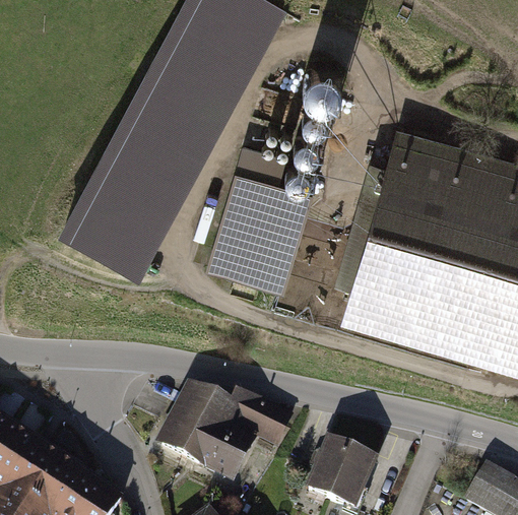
[(286,9),(269,0),(186,0),(58,233),(138,277),(286,9)]
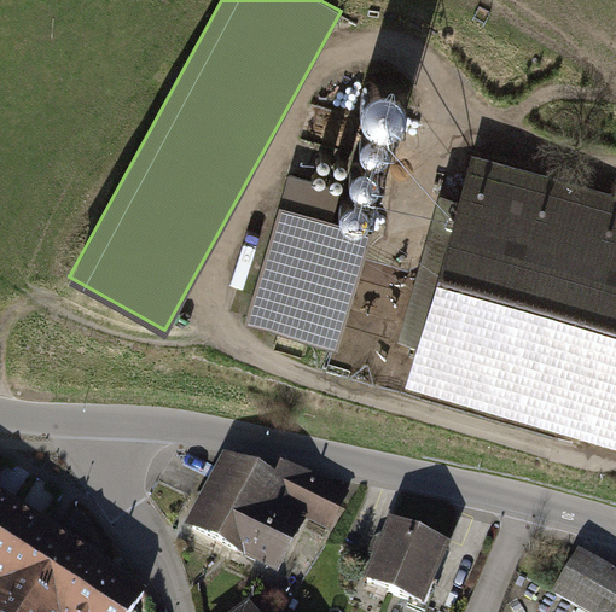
[(615,198),(472,156),(406,390),(615,449),(615,198)]
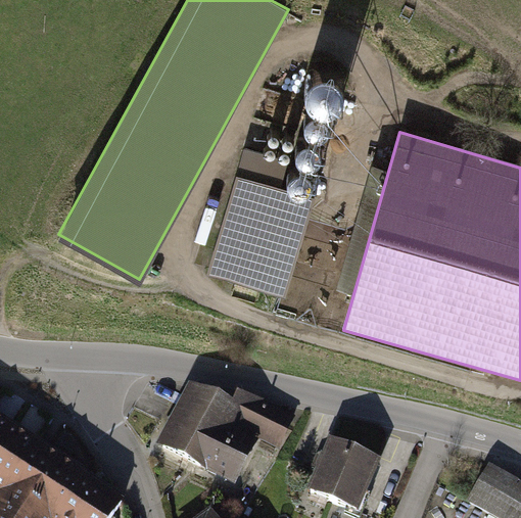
[(281,295),(312,193),(281,184),(288,160),(241,146),(204,273),(281,295)]
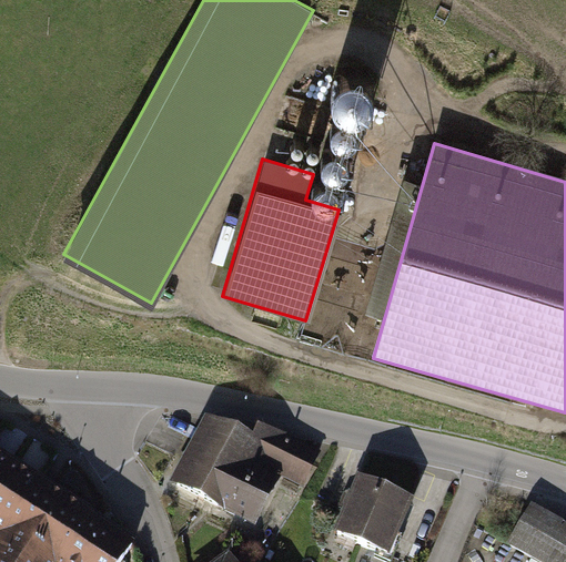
[(256,445),(206,421),(172,492),(259,534),(283,478),(307,491),(325,458),(292,441),(263,432),(256,445)]
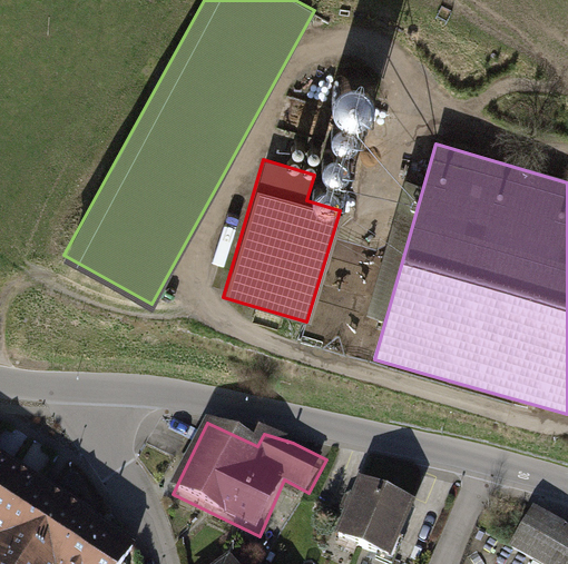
[(131,563),(138,554),(90,524),(56,503),(30,486),(8,473),(0,467),(0,563),(131,563)]
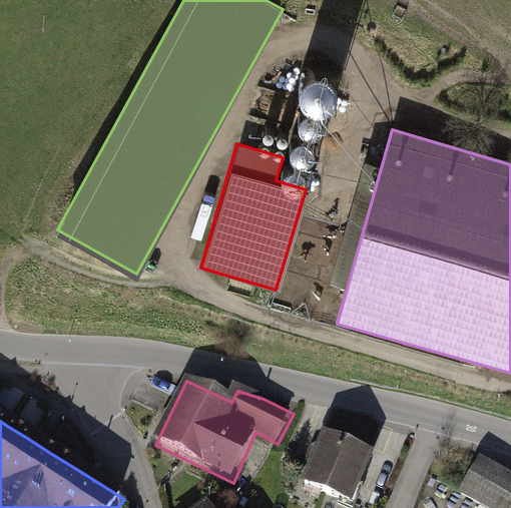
[(378,458),(327,436),(304,488),(348,507),(356,507),(378,458)]
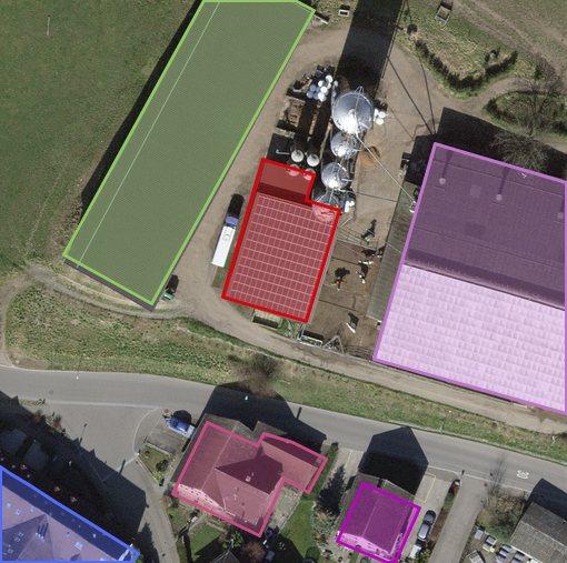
[(566,530),(533,511),(509,552),(527,562),(566,562),(566,530)]
